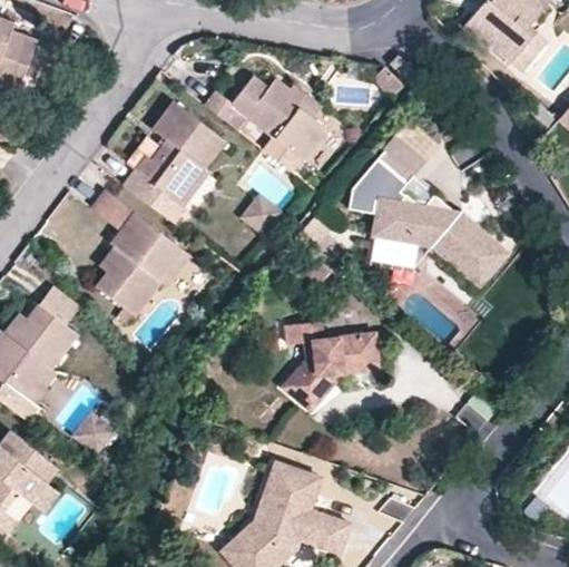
[(549,2),(546,0),(483,0),(482,1),(464,22),(510,61),(536,30),(529,25),(549,2)]
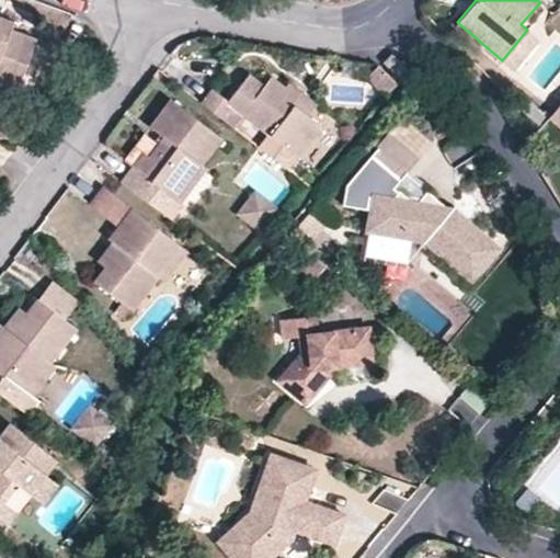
[(0,82),(16,90),(35,38),(12,30),(14,23),(0,18),(0,82)]
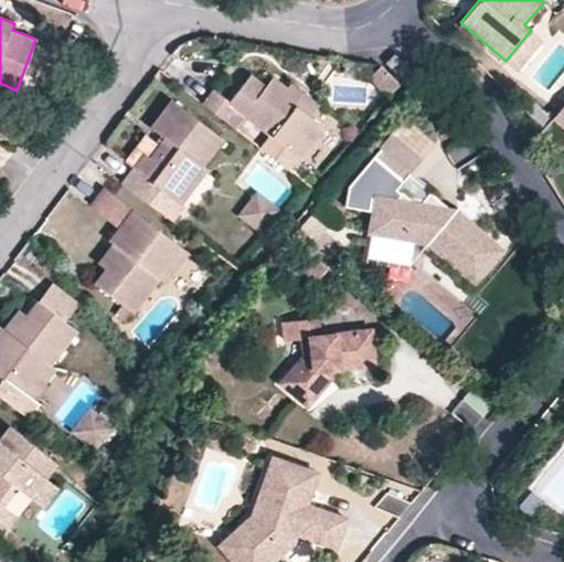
[(542,40),(531,30),(506,61),(515,70),(542,40)]
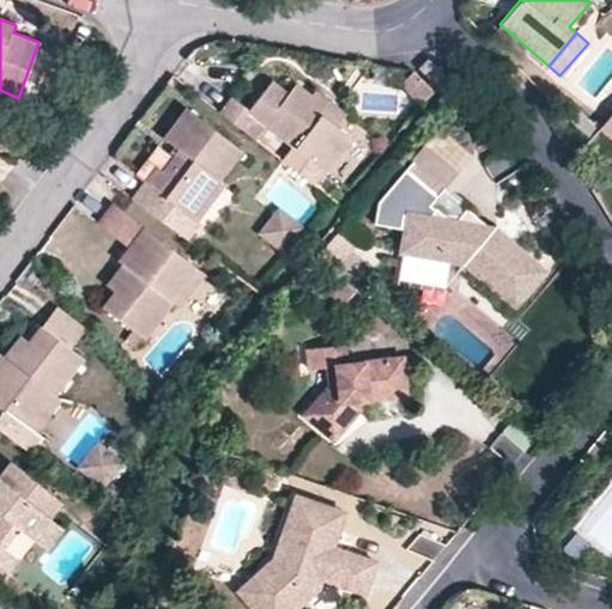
[(419,81),(426,86),(449,59),(434,46),(410,73),(419,81)]
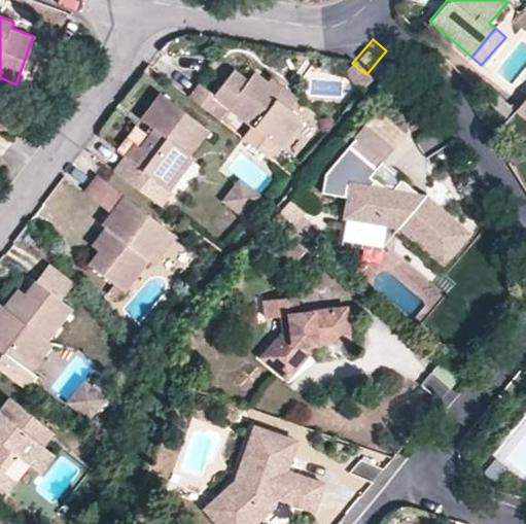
[(360,70),(352,63),(344,74),(352,80),(360,70)]
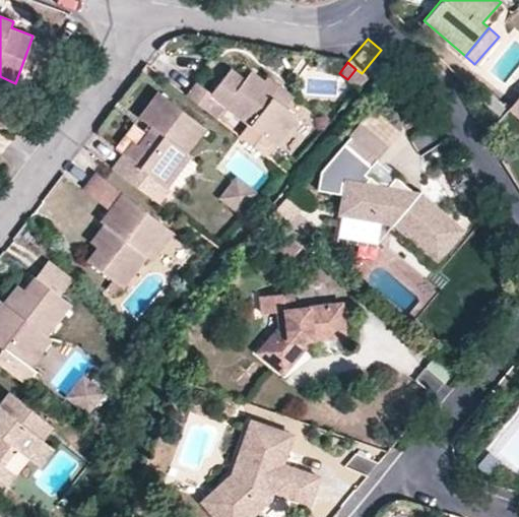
[(197,84),(186,98),(216,121),(226,108),(277,147),(299,119),(284,108),(272,98),(276,90),(265,81),(252,70),(246,77),(234,67),(212,95),(197,84)]
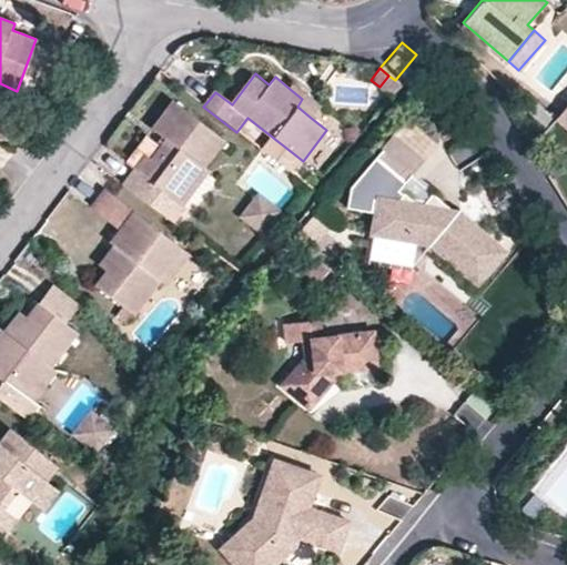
[(395,80),(388,76),(380,87),(398,102),(408,91),(395,80)]
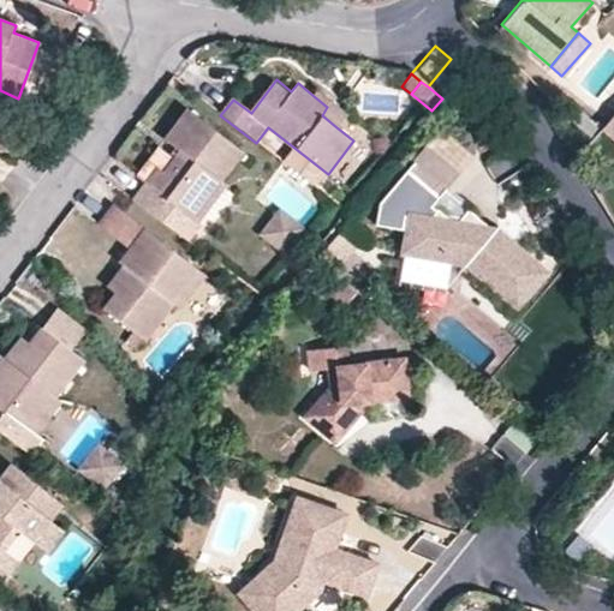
[(319,91),(314,96),(327,107),(322,115),(337,127),(347,113),(319,91)]
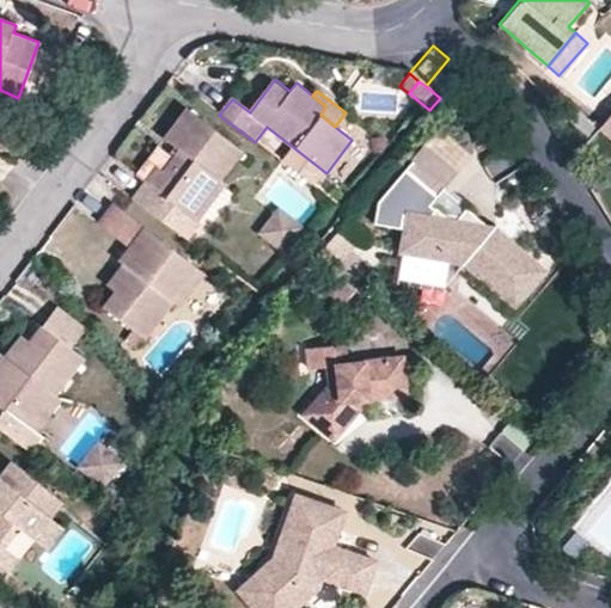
[(432,111),(441,99),(440,98),(429,110),(432,111)]
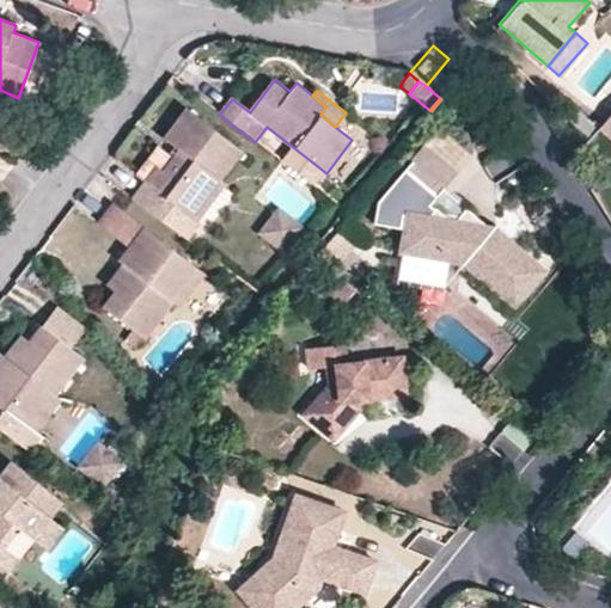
[(199,223),(190,219),(220,180),(242,153),(185,110),(164,139),(179,149),(175,155),(164,171),(157,166),(145,182),(132,198),(187,240),(199,223)]
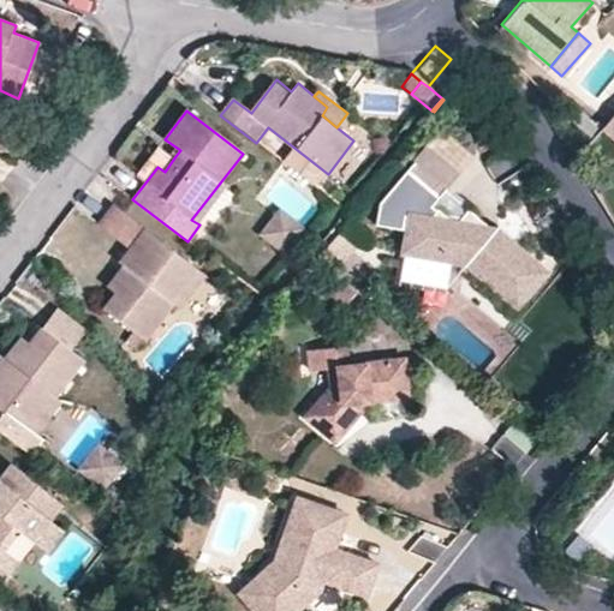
[(365,150),(353,141),(328,174),(340,184),(365,150)]
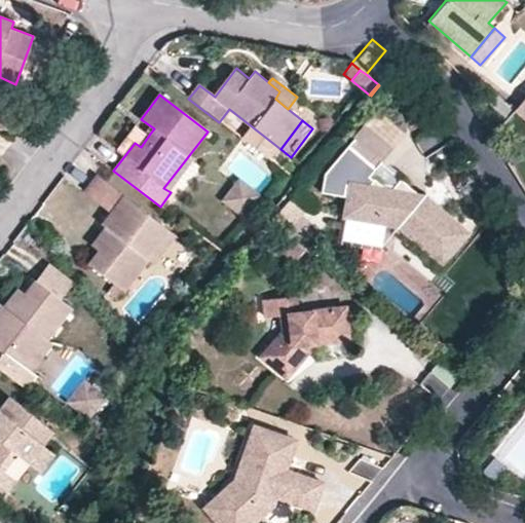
[(141,147),(150,134),(138,124),(117,151),(124,156),(135,143),(141,147)]
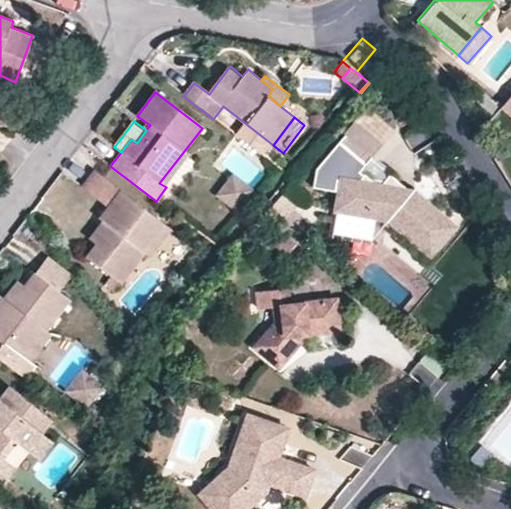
[(389,217),(430,251),(453,224),(391,170),(381,181),(366,168),(362,173),(359,170),(365,163),(339,140),(316,166),(312,184),(334,189),(338,171),(346,173),(345,178),(342,177),(336,207),(389,217)]
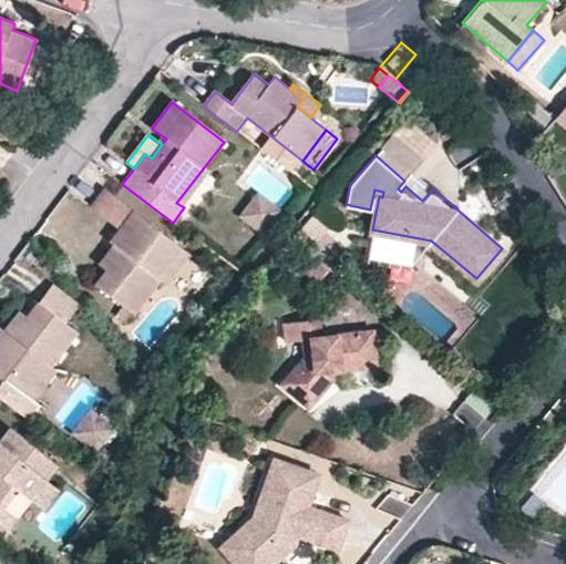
[(209,172),(204,167),(176,203),(184,207),(209,172)]
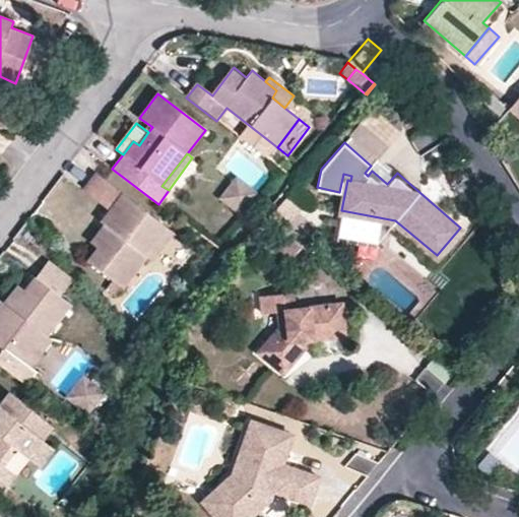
[(110,210),(123,193),(95,173),(82,190),(110,210)]
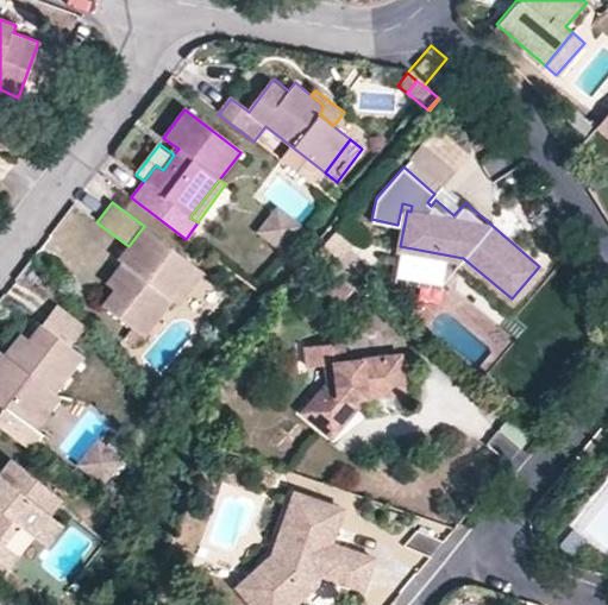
[(299,227),(276,210),(257,234),(279,252),(299,227)]
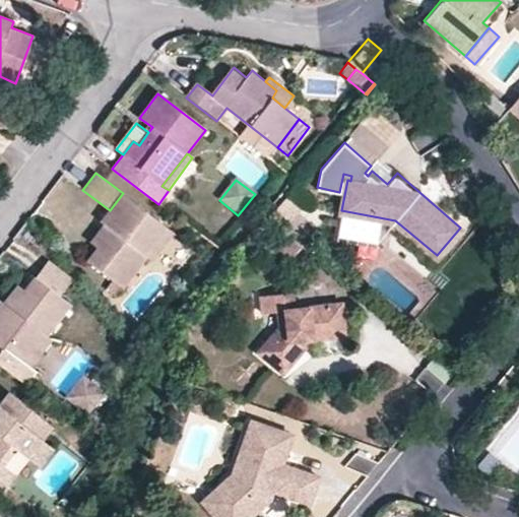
[(101,221),(106,225),(112,231),(99,249),(89,261),(115,280),(126,288),(148,258),(145,256),(168,227),(123,192),(123,193),(110,210),(101,221)]
